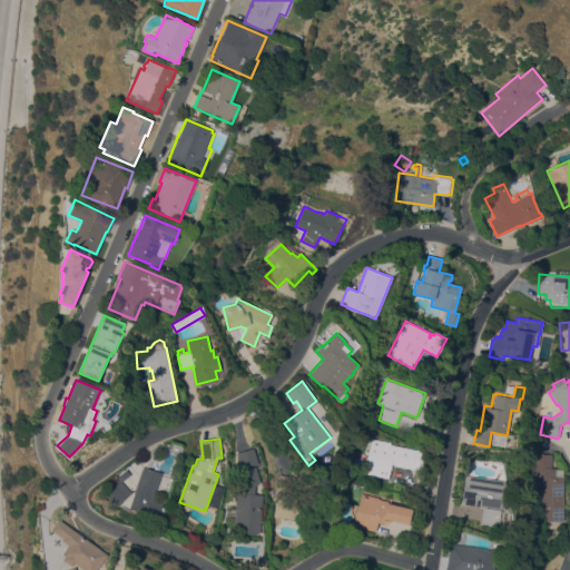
[(422,451),(421,452),(424,453),(421,469),(419,469),(418,471),(393,465),(394,464),(391,463),(389,478),(365,473),(372,439),(390,442),(390,444),(422,451)]
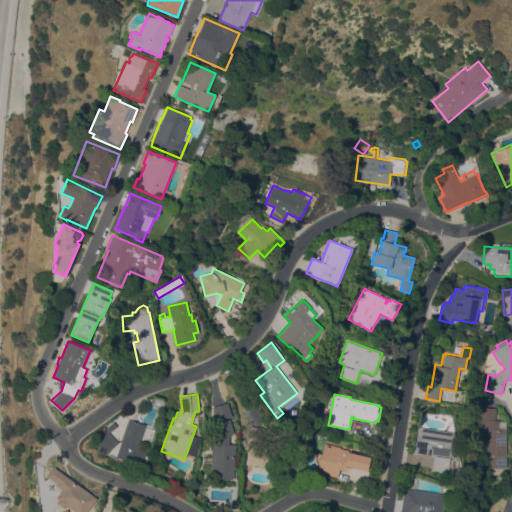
[(212,443),(216,443),(216,434),(218,434),(214,423),(217,422),(216,420),(214,421),(214,419),(216,418),(212,407),(227,402),(231,416),(223,419),(223,421),(229,419),(234,433),(229,435),(228,444),(235,444),(234,469),(232,469),(232,470),(234,470),(234,478),(232,478),(232,479),(210,478),(212,443)]
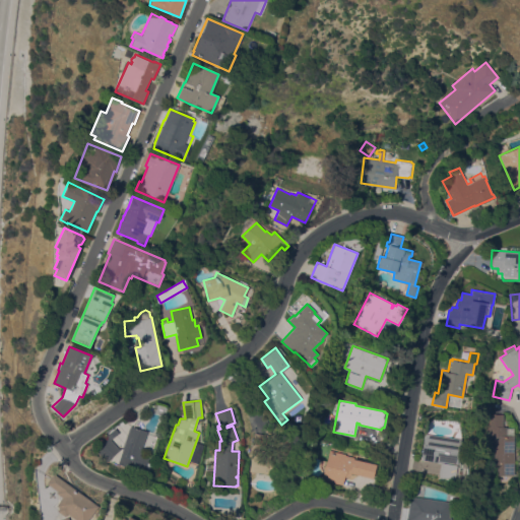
[(514,428),(514,474),(494,475),(494,413),(503,413),(503,426),(506,426),(506,428),(514,428)]
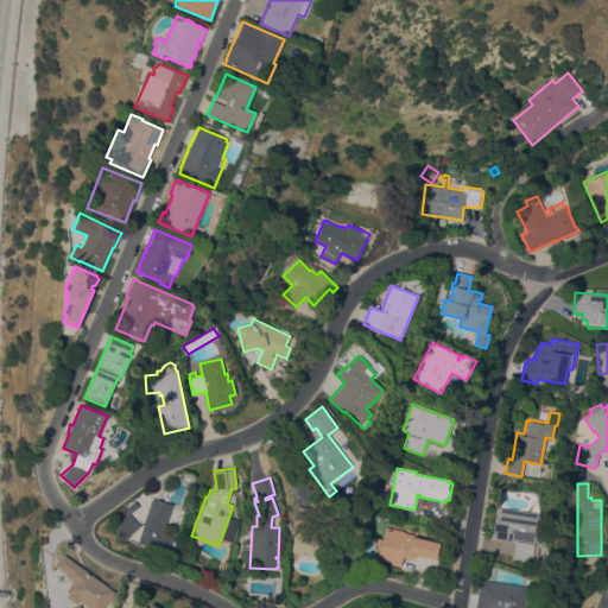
[(163,532),(175,536),(172,540),(178,542),(176,548),(170,546),(169,550),(139,540),(152,498),(172,504),(163,532)]
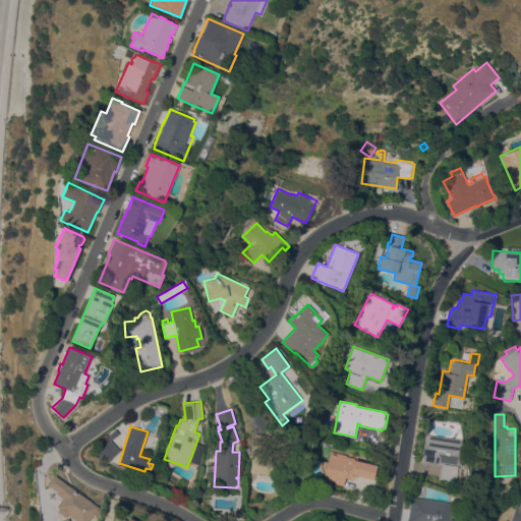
[(120,451),(107,463),(96,450),(107,440),(104,437),(114,427),(119,432),(110,440),(120,451)]
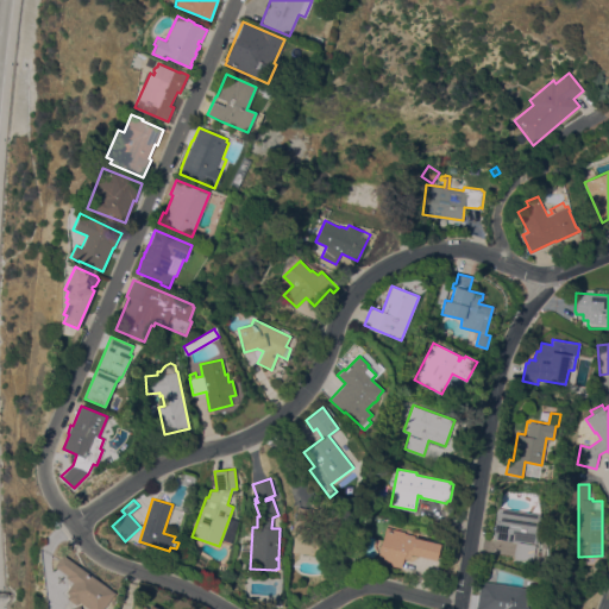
[(292,552),(297,507),(343,514),(341,529),(346,531),(343,559),(292,552)]
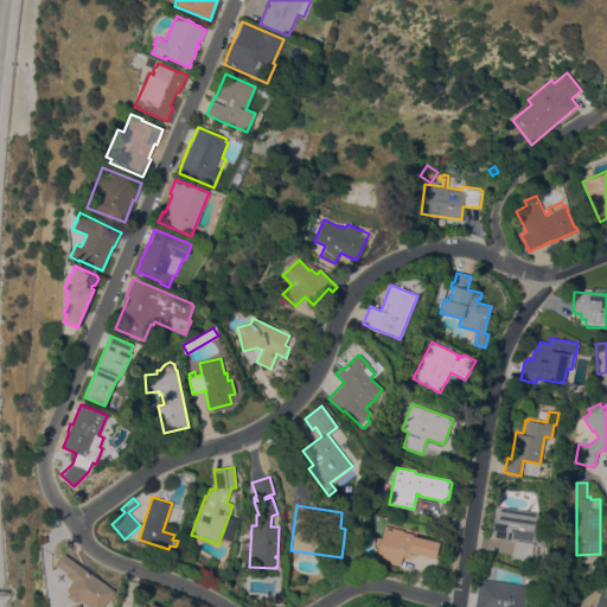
[(537,512),(534,542),(517,540),(517,541),(532,543),(530,558),(511,556),(513,541),(491,537),(496,506),(537,512)]
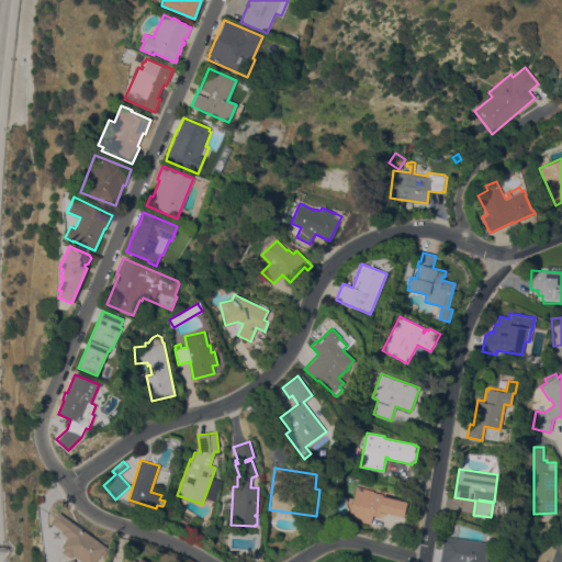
[(351,507),(350,507),(351,498),(352,498),(356,486),(373,491),(373,492),(382,494),(382,496),(393,498),(393,497),(406,499),(405,502),(406,502),(403,517),(379,512),(379,514),(375,516),(372,515),(370,524),(348,519),(351,507)]
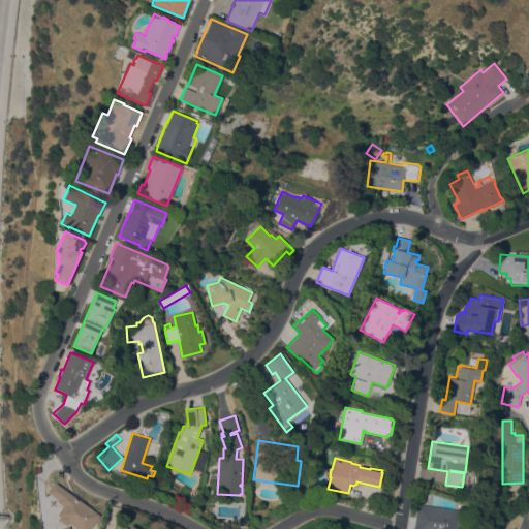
[(47,492),(50,488),(54,481),(99,515),(89,528),(76,528),(68,523),(66,526),(58,520),(60,517),(57,515),(63,505),(57,501),(58,500),(53,496),(47,492)]
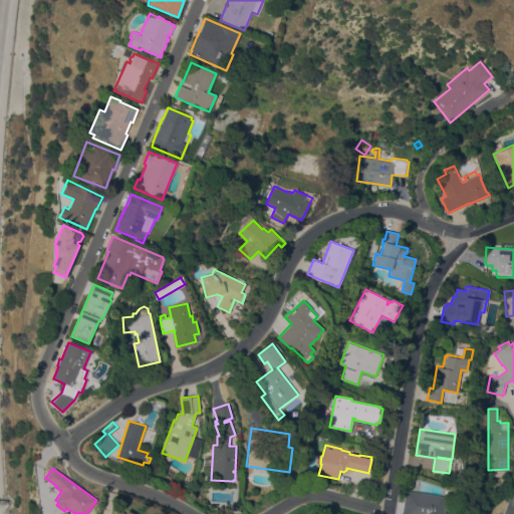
[(402,513),(406,491),(445,496),(443,511),(445,512),(444,513),(402,513)]
